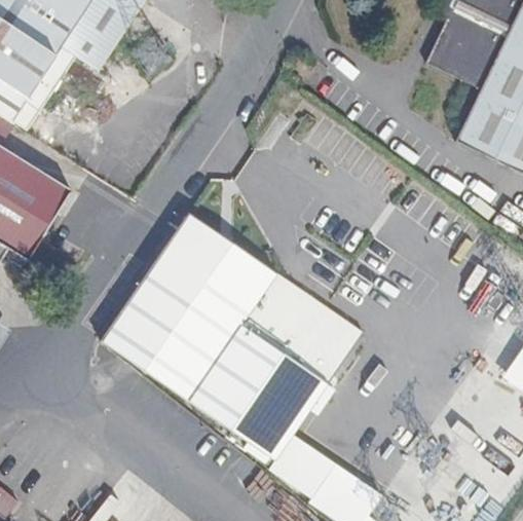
[(0,0),(0,268),(5,260),(23,271),(75,186),(4,143),(19,120),(31,127),(78,53),(101,68),(146,0),(0,0)]
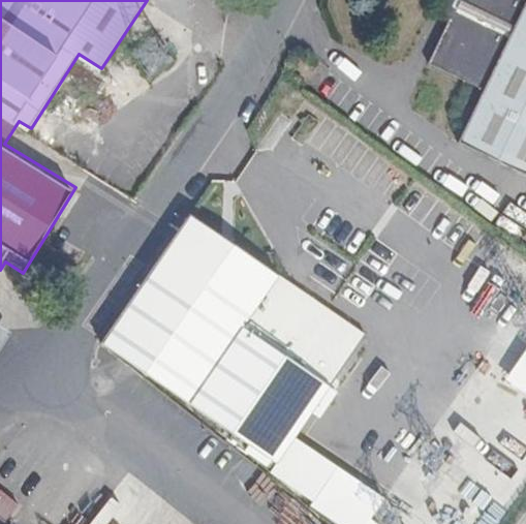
[(459,0),(450,19),(430,61),(486,88),(460,142),(525,173),(525,0),(459,0)]
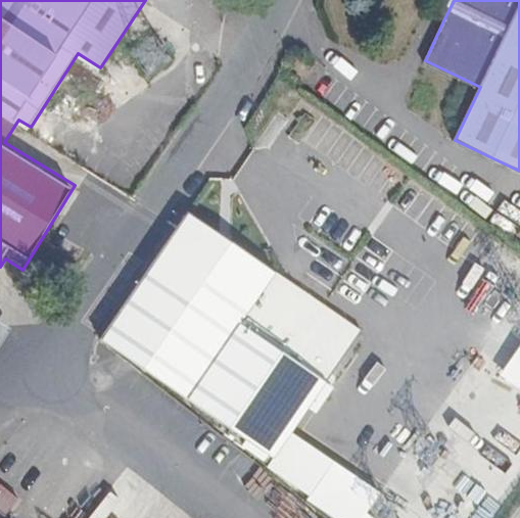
[(444,18),(454,0),(434,0),(429,11),(444,18)]
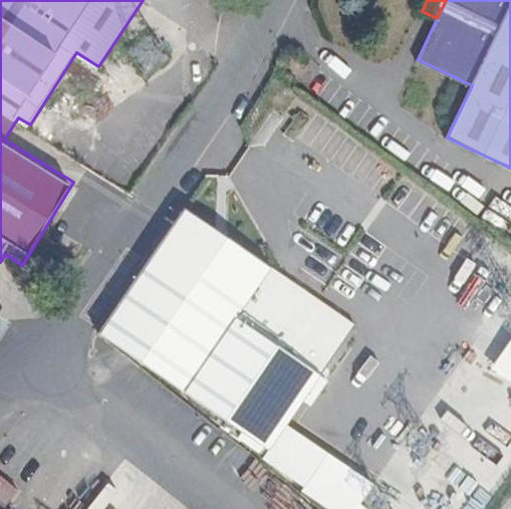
[(320,374),(235,317),(271,266),(184,208),(177,219),(98,333),(269,450),(320,374)]
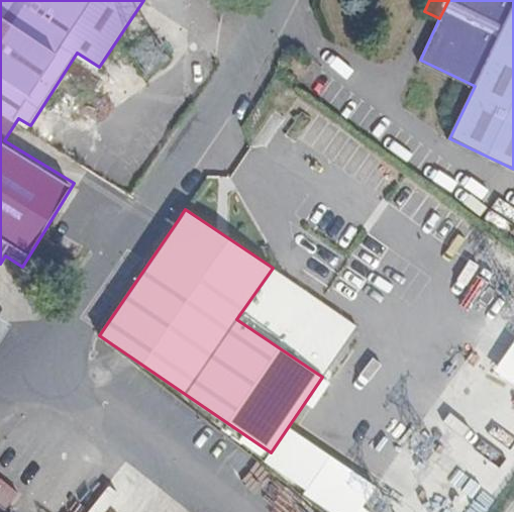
[(10,441),(16,433),(9,429),(3,438),(10,441)]
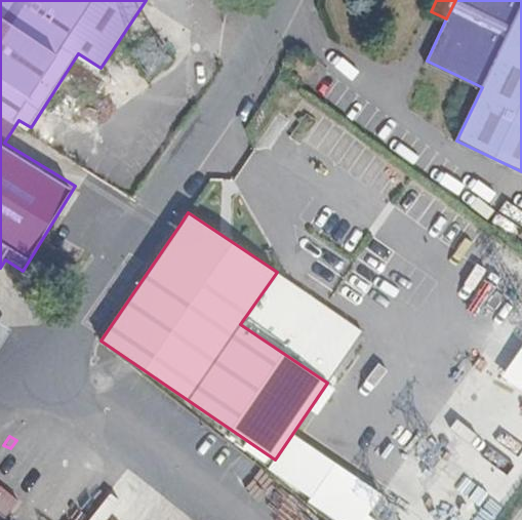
[(0,483),(0,519),(1,519),(19,498),(0,483)]
